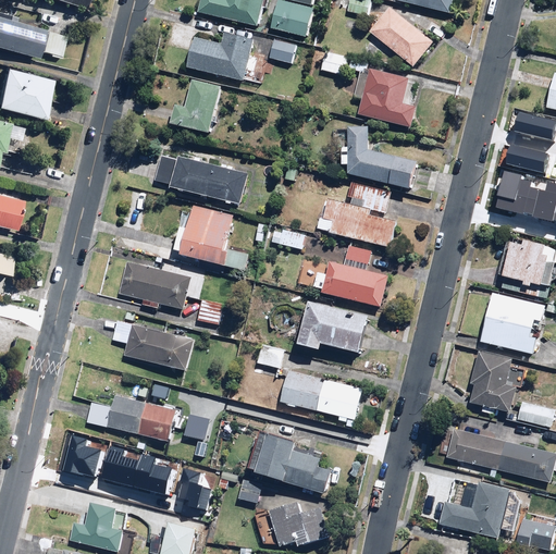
[(198,0),(196,12),(256,27),(261,7),(264,8),(266,0),(198,0)]
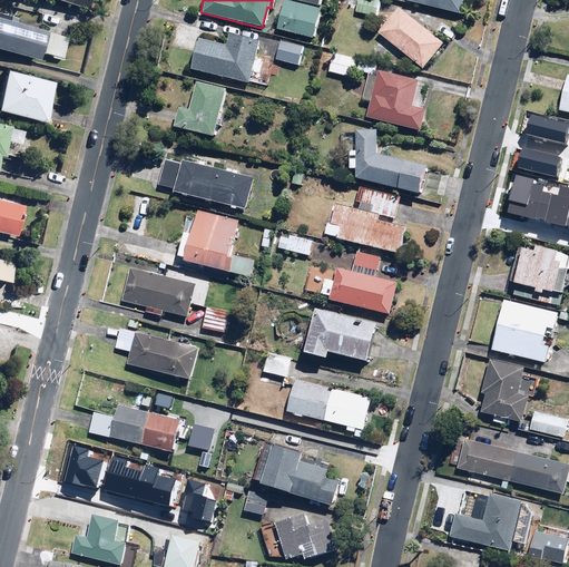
[(321,7),(293,0),(283,0),(276,29),(313,38),(321,7)]
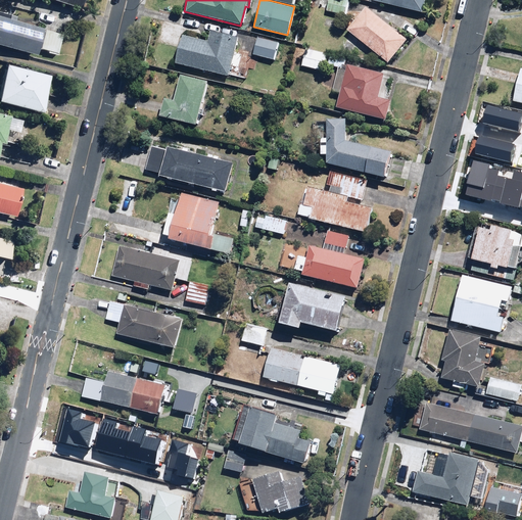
[(313,0),(312,5),(345,13),(348,0),(313,0)]
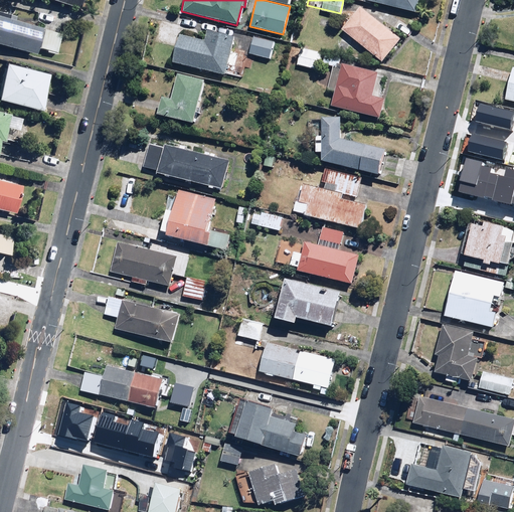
[(367,0),(415,12),(417,0),(367,0)]
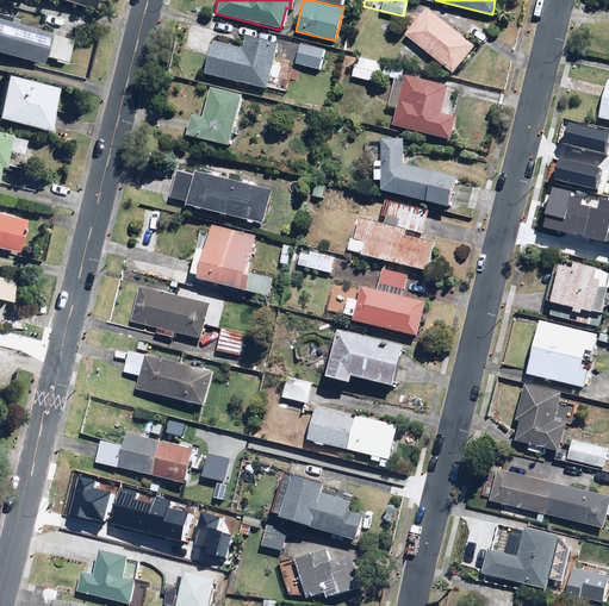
[(474,45),(426,6),(404,32),(453,72),(474,45)]
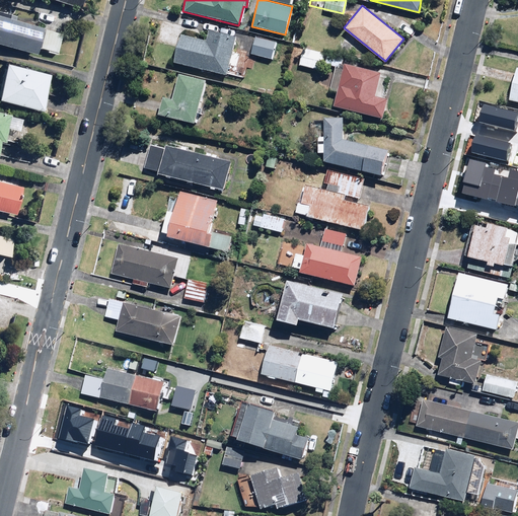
[(0,43),(31,52),(32,46),(55,52),(60,30),(12,18),(13,13),(0,9),(0,43)]
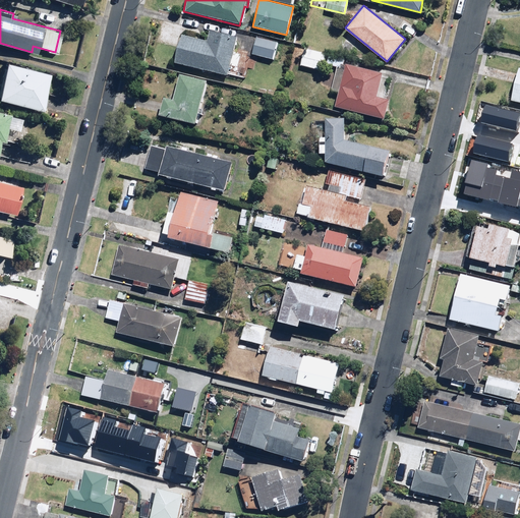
[(182,34),(175,62),(228,75),(230,65),(236,66),(240,52),(234,50),(237,38),(209,31),(206,40),(182,34)]
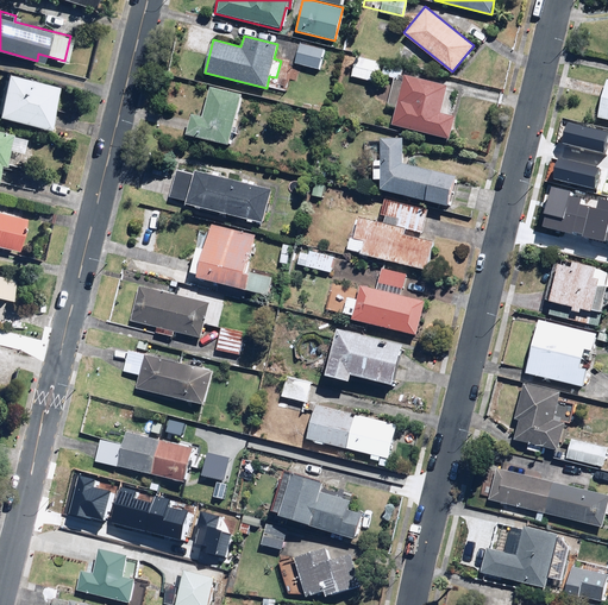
[(325,48),(298,42),(293,62),(320,69),(325,48)]
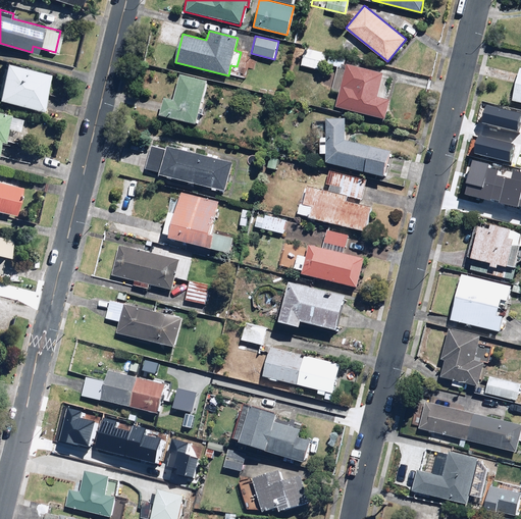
[(321,70),(325,52),(304,47),(300,65),(321,70)]
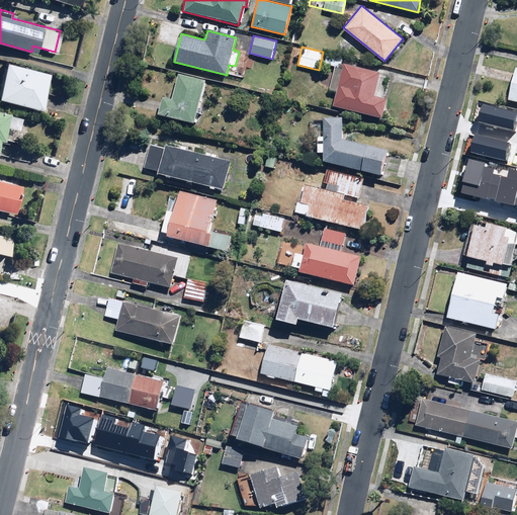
[(379,73),(341,63),(343,57),(327,53),(324,65),(335,67),(330,89),(337,91),(333,105),(380,117),(385,98),(373,96),(379,73)]
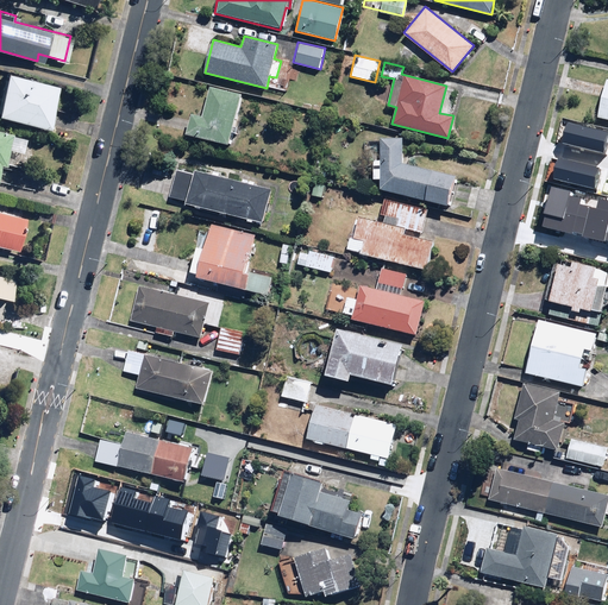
[(54,84),(1,71),(0,76),(0,115),(43,127),(54,84)]
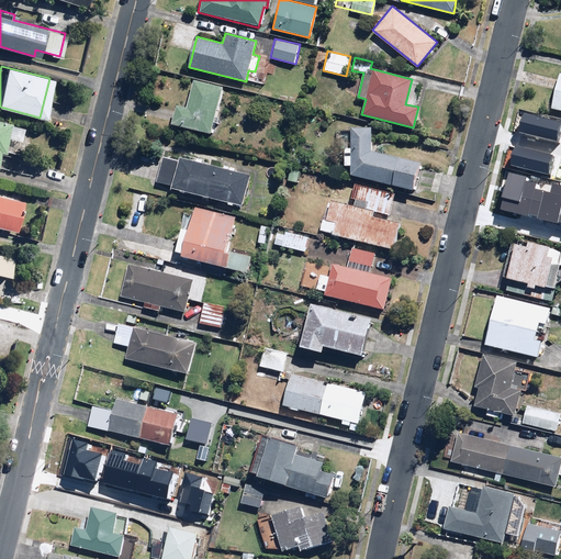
[(560,111),(560,74),(551,109),(560,111)]
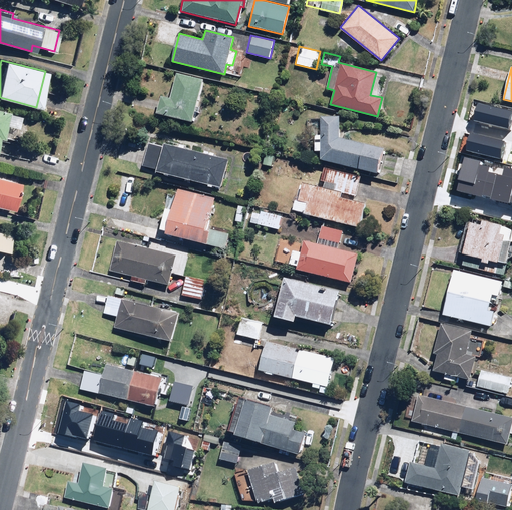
[(192,124),(203,80),(176,73),(170,97),(162,95),(157,115),(192,124)]
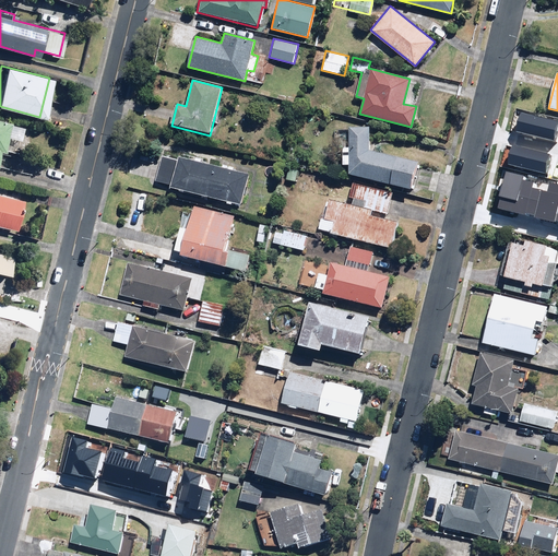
[(557,120),(521,111),(517,129),(554,139),(557,121),(557,120)]
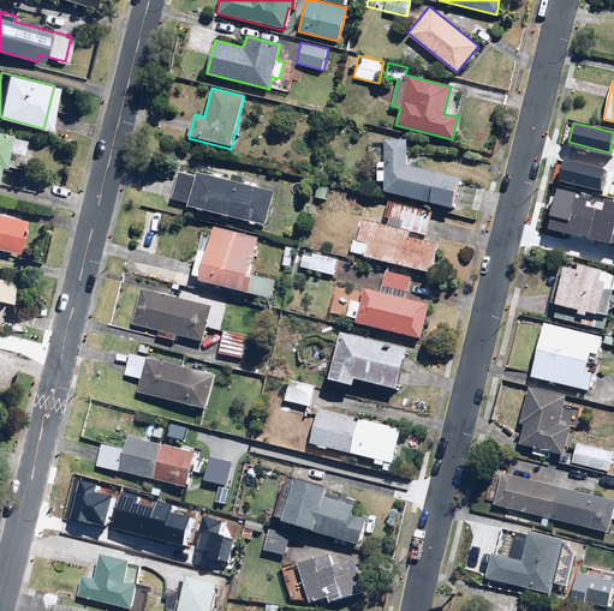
[(10,133),(0,131),(0,166),(3,167),(10,133)]
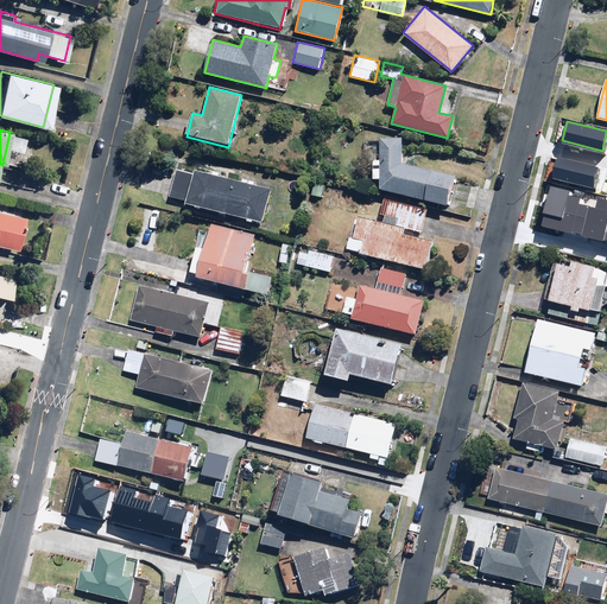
[(364,179),(379,180),(379,189),(447,207),(455,176),(400,161),(402,138),(380,138),(380,140),(365,139),(364,179)]
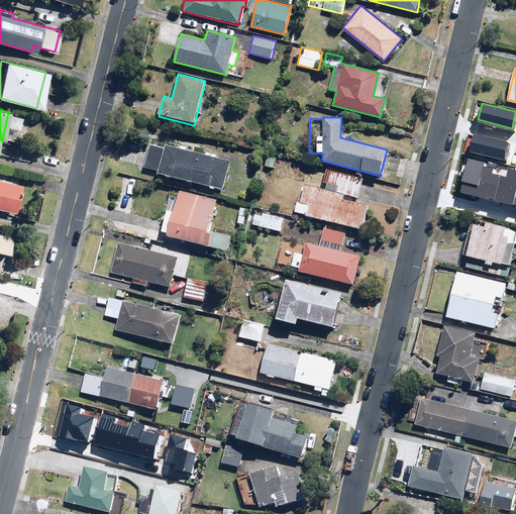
[(475,134),(471,150),(505,159),(509,142),(475,134)]
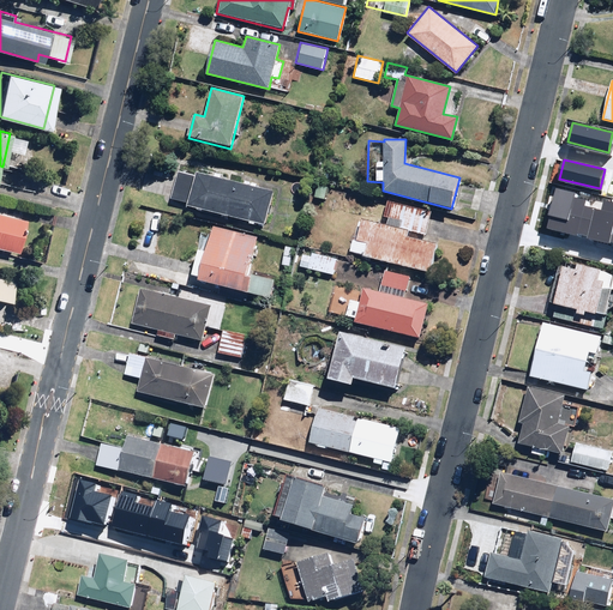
[(194,173),(193,176),(176,171),(170,198),(187,201),(186,207),(264,227),(272,191),(194,173)]
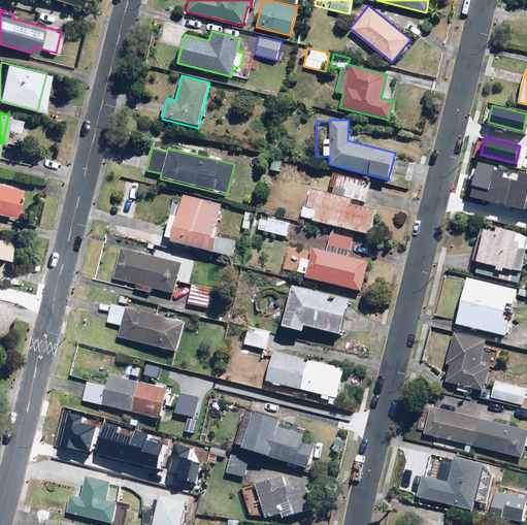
[(482,162),(473,195),(526,207),(526,173),(519,172),(517,178),(505,175),(507,168),(482,162)]
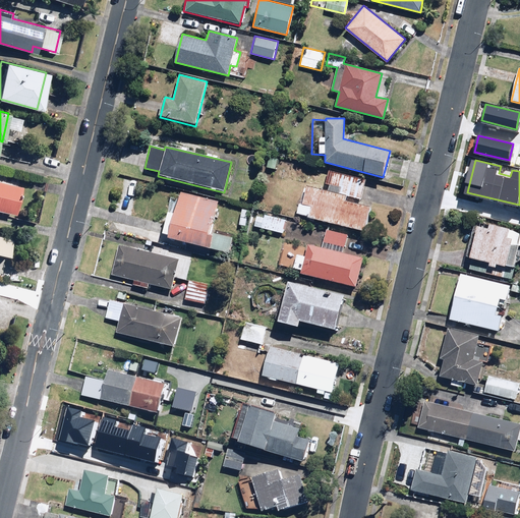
[(371,206),(358,202),(357,203),(345,198),(346,196),(346,195),(360,199),(365,182),(333,173),(327,190),(304,184),(295,213),(363,233),(371,206)]
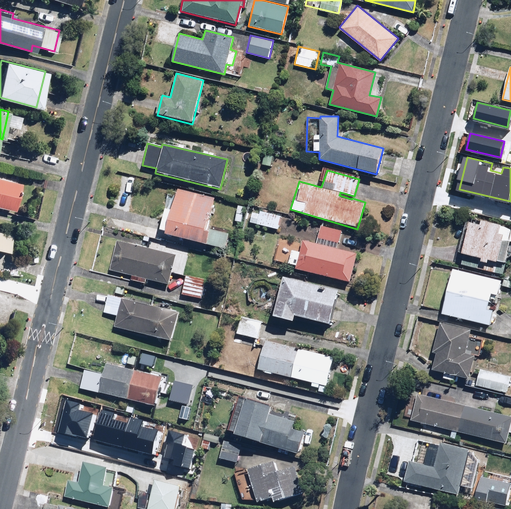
[(17,181),(0,176),(0,206),(10,210),(17,181)]
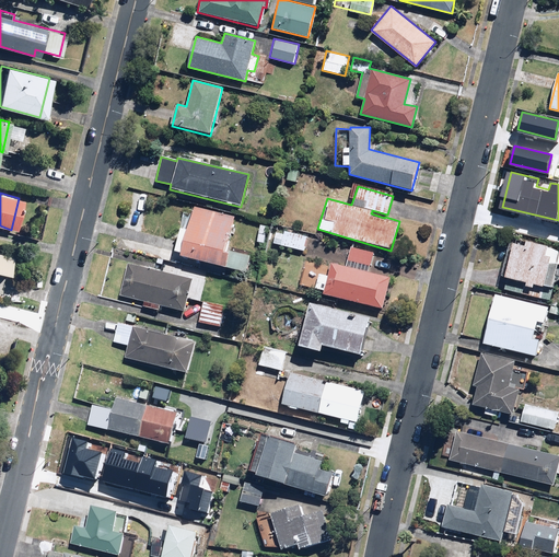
[(234,216),(193,206),(187,231),(179,229),(174,255),(246,273),(251,255),(225,248),(234,216)]
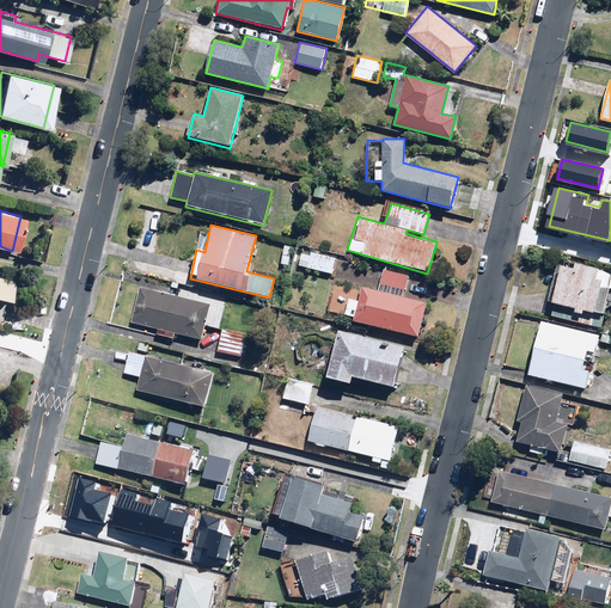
[(608,302),(610,304),(610,272),(557,259),(548,302),(554,304),(550,315),(602,329),(608,302)]
